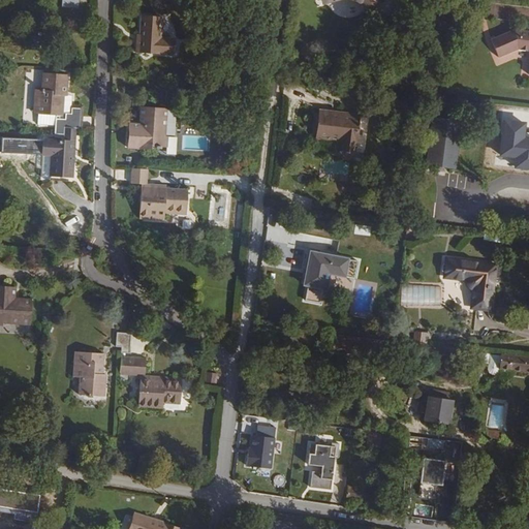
[(272,12),(273,0),(258,0),(258,10),(272,12)]
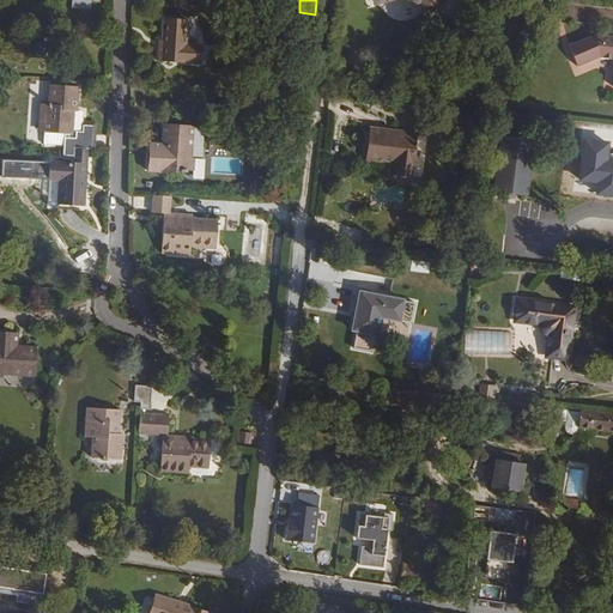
[(188,22),(164,19),(162,41),(167,41),(167,47),(158,47),(158,60),(200,64),(201,46),(186,44),(188,22)]
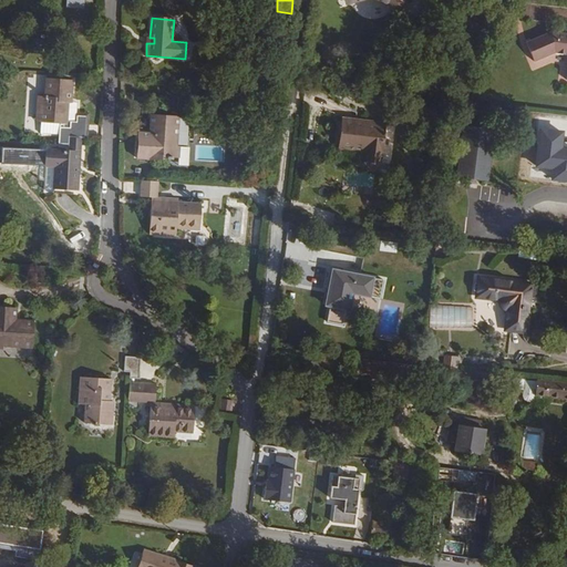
[(538,62),(558,54),(556,32),(529,42),(538,62)]
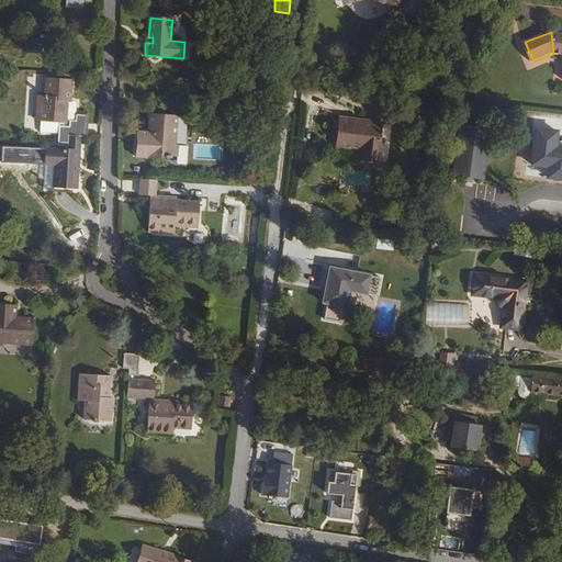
[(561,33),(551,32),(553,54),(561,54),(561,33)]
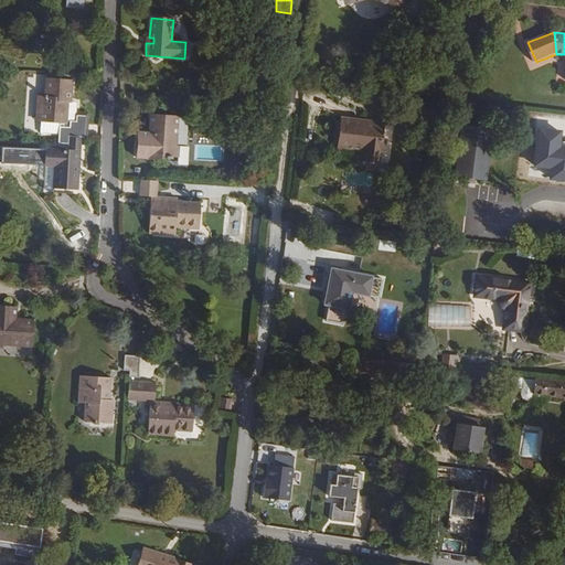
[(81,137),(82,137),(82,115),(76,115),(70,115),(70,103),(71,80),(44,78),(44,97),(36,97),(36,114),(40,114),(40,124),(59,125),(59,136),(59,144),(68,145),(68,137),(81,137)]
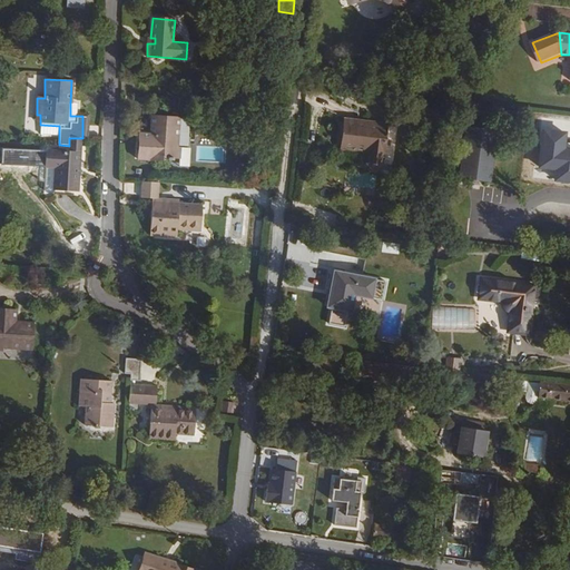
[(179,117),(151,115),(150,134),(139,133),(137,159),(164,161),(164,157),(179,158),(180,147),(178,146),(179,117)]
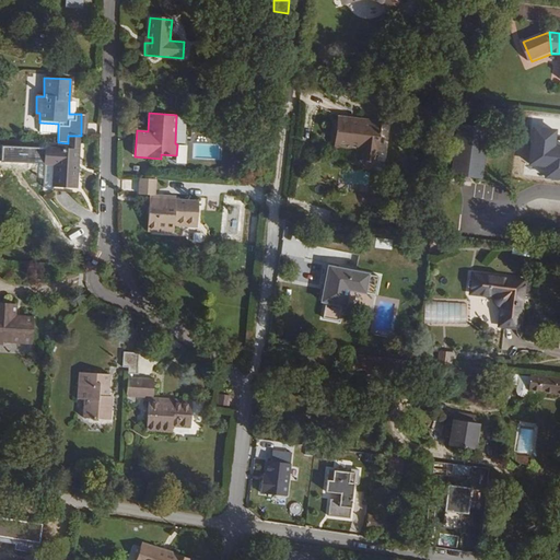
[(361,160),(375,162),(380,123),(366,120),(365,125),(338,121),(336,143),(335,146),(362,149),(361,160)]
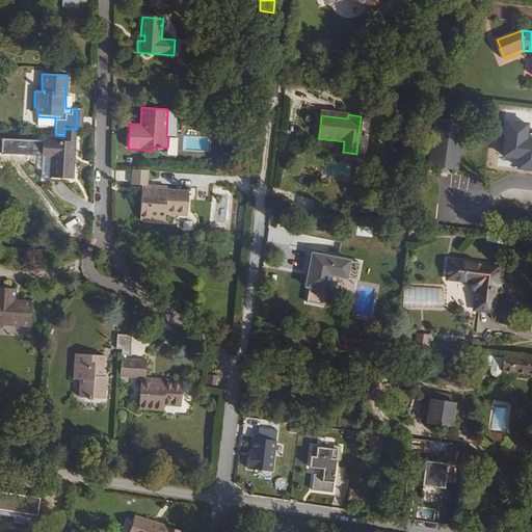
[(55,117),(37,116),(37,127),(55,128),(55,117)]
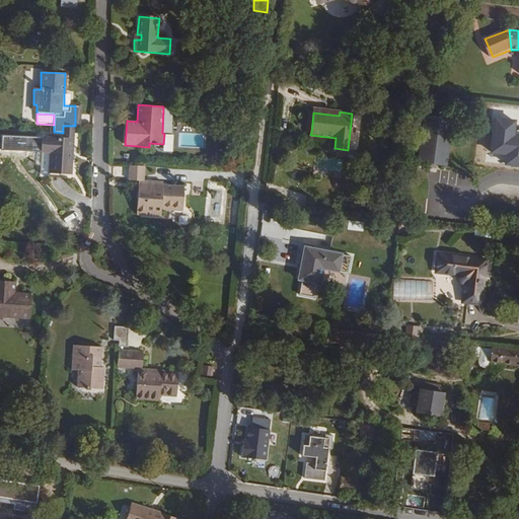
[(422,165),(449,165),(451,118),(423,117),(422,165)]
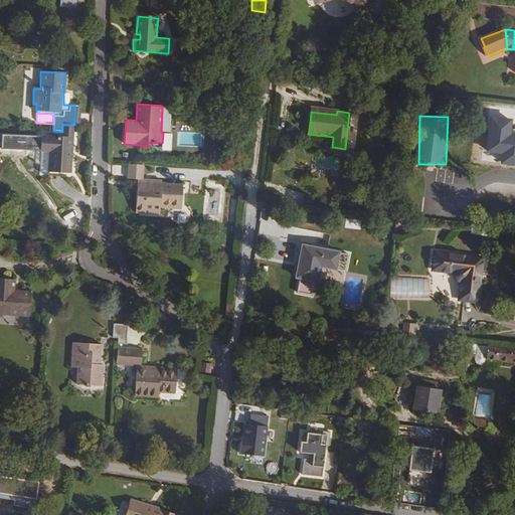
[(511,121),(490,118),(487,151),(503,152),(501,163),(514,164),(514,135),(510,135),(511,121)]
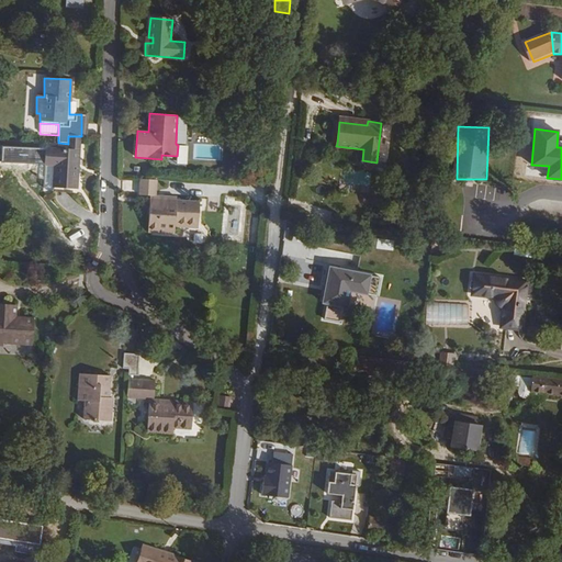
[(68,149),(79,149),(80,136),(68,136),(68,144),(68,149)]
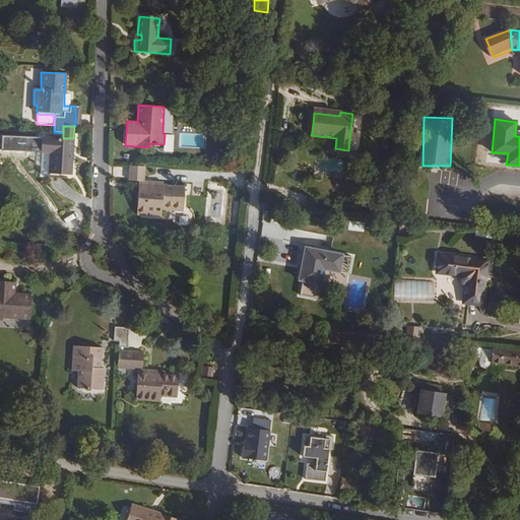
[(310,146),(335,148),(336,138),(311,135),(310,146)]
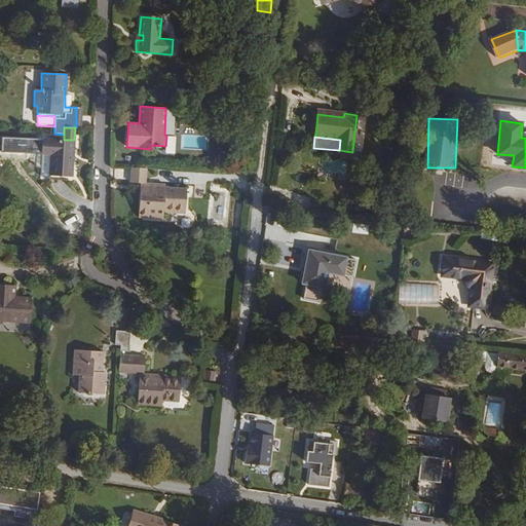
[(72,177),(74,140),(64,140),(42,138),(41,154),(51,154),(50,175),(72,177)]
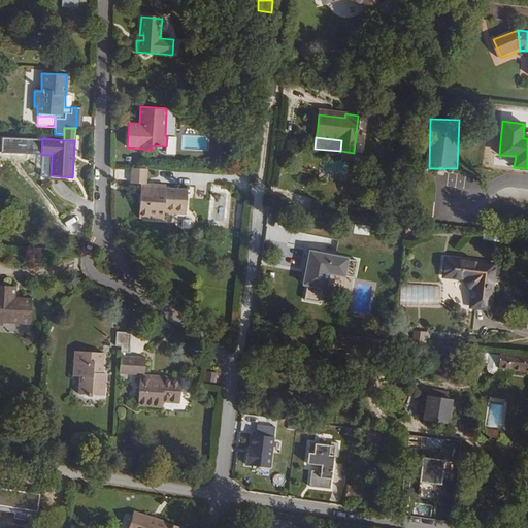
[(139,168),(132,168),(131,184),(141,185),(146,185),(147,169),(139,168)]
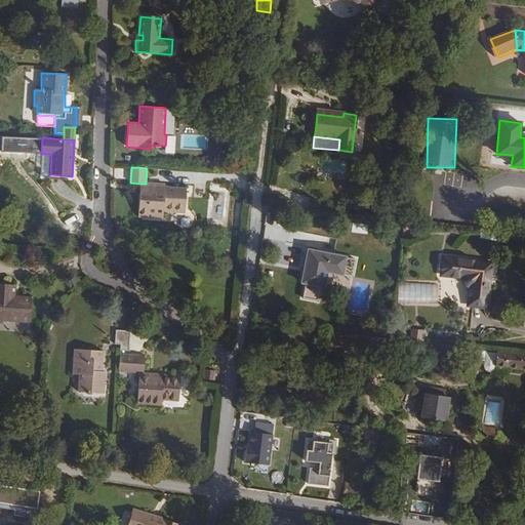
[(153,184),(153,190),(139,189),(138,214),(148,215),(148,217),(163,218),(163,212),(185,213),(187,189),(165,188),(165,185),(153,184)]
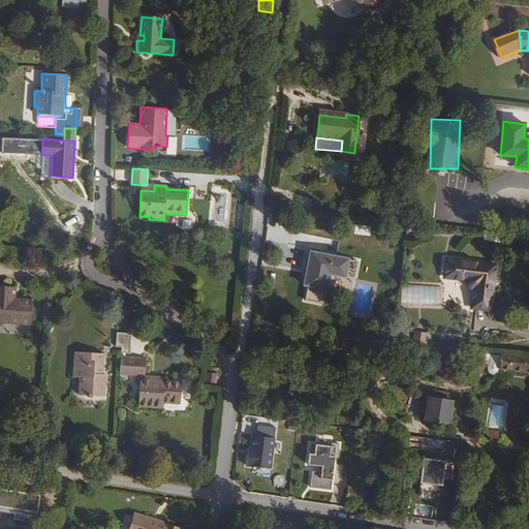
[(269,199),(268,207),(287,209),(287,201),(269,199)]
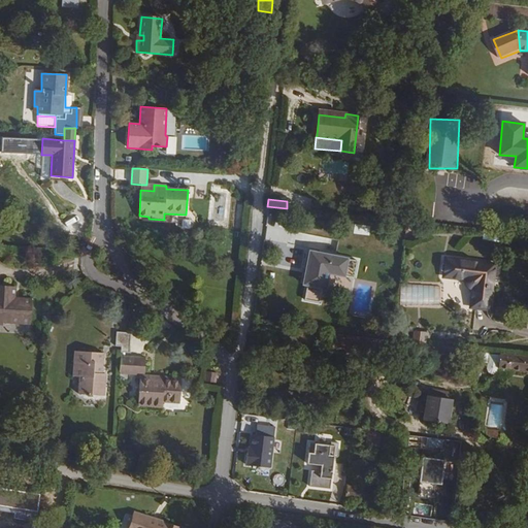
[(512,236),(483,233),(482,240),(510,244),(512,236)]
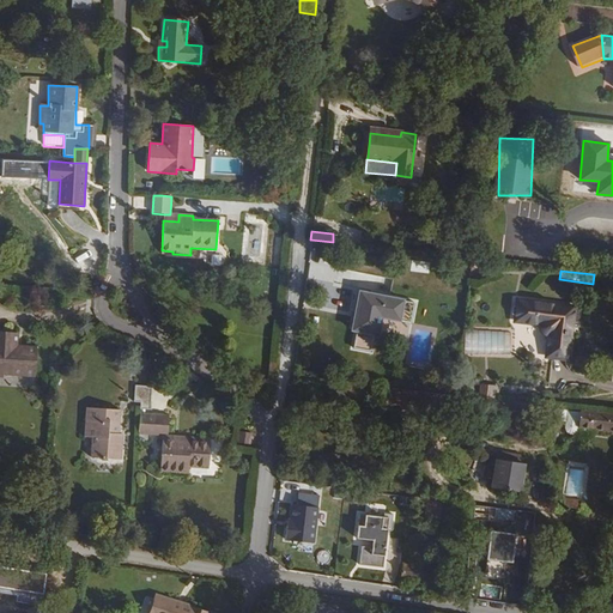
[(359,287),(352,328),(382,334),(383,326),(400,328),(406,296),(359,287)]
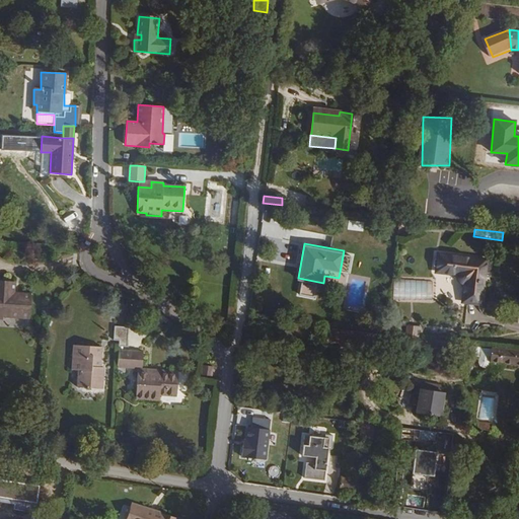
[(486,261),(439,254),(437,272),(457,274),(457,275),(457,276),(458,277),(458,278),(459,279),(460,280),(460,281),(461,281),(461,282),(462,282),(462,283),(463,284),(464,284),(465,284),(463,301),(479,303),(486,261)]
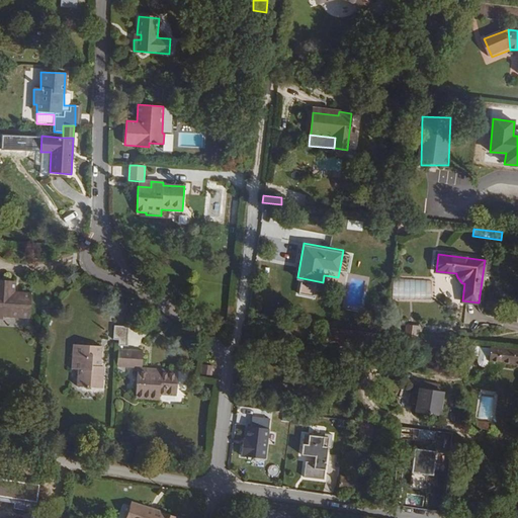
[(29,318),(31,293),(13,292),(14,281),(0,280),(0,318),(3,319),(3,316),(29,318)]
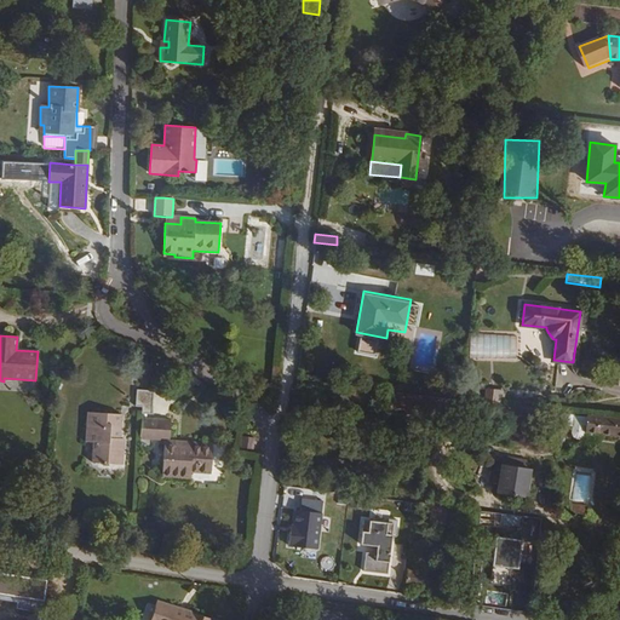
[(327,339),(328,351),(344,348),(342,336),(327,339)]
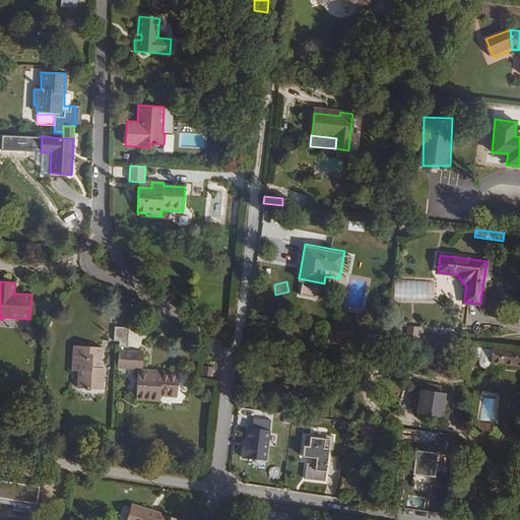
[(120,340),(119,346),(128,347),(130,328),(115,327),(114,340),(120,340)]
